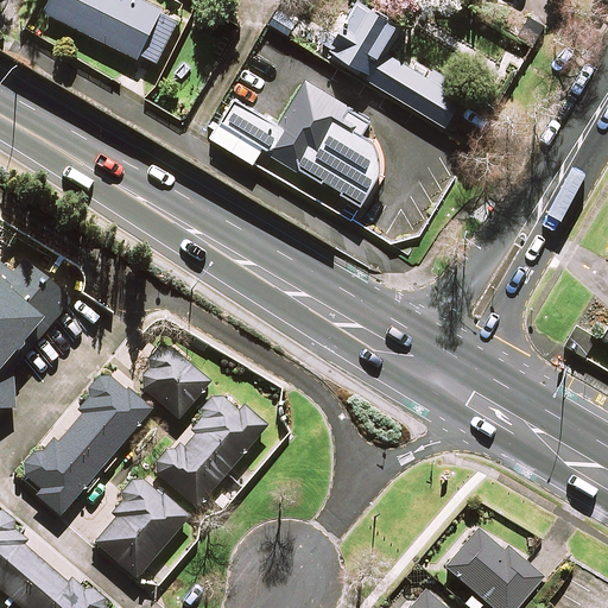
[(49,0),(43,12),(153,68),(178,18),(144,0),(49,0)]
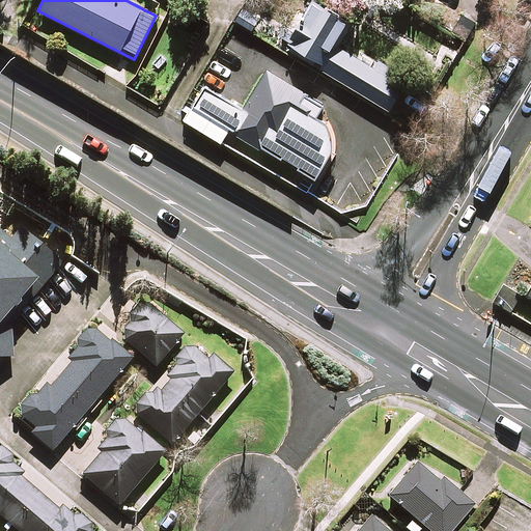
[(345,22),(309,0),(308,0),(280,47),(384,110),(396,90),(394,81),(332,44),(345,22)]
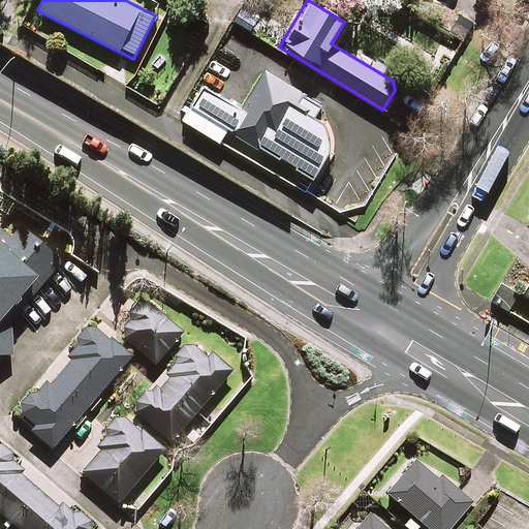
[(210,120),(229,131),(228,133),(314,180),(339,133),(311,119),(321,100),(262,68),(241,106),(201,85),(189,109),(195,112),(210,120)]
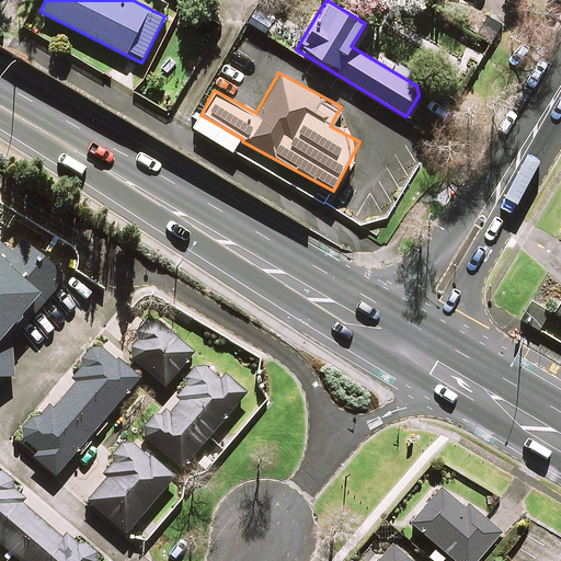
[(0,377),(12,377),(6,330),(33,297),(42,304),(63,279),(19,243),(8,256),(0,250),(0,377)]
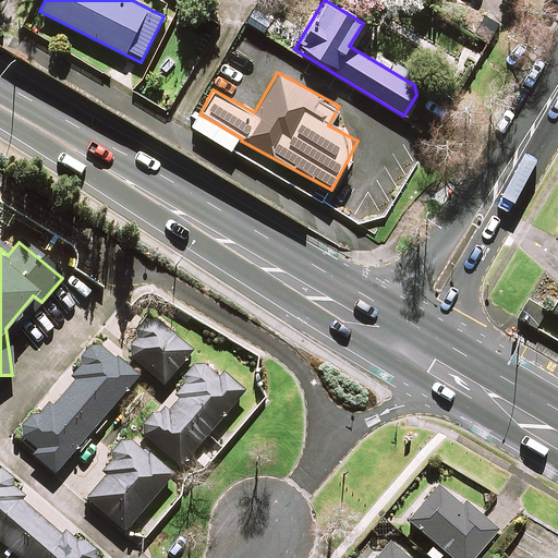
[(191,352),(153,318),(123,351),(162,385),(191,352)]
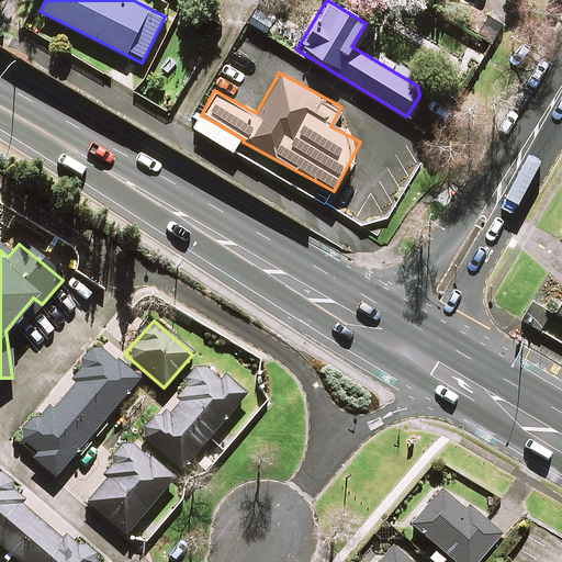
[(137,379),(98,345),(68,379),(75,384),(54,409),(47,405),(20,438),(37,452),(32,459),(54,478),(137,379)]
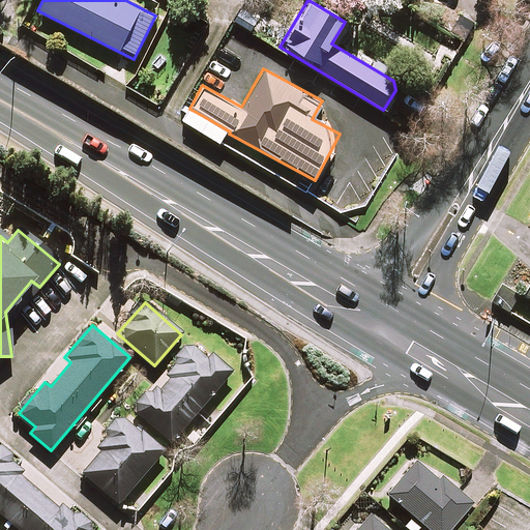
[(230,373),(193,341),(133,411),(170,442),(230,373)]
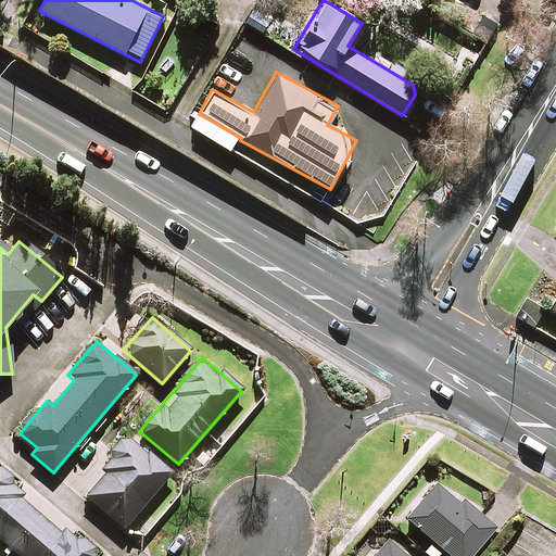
[(169,474),(125,436),(108,456),(115,463),(86,497),(124,529),(169,474)]
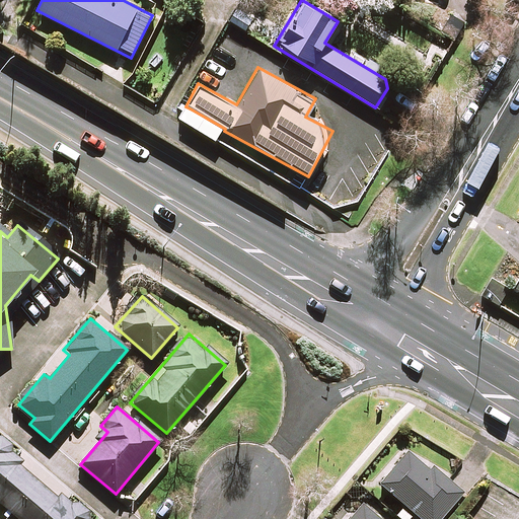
[(0,504),(16,518),(88,518),(89,517),(89,515),(89,513),(89,511),(88,509),(87,508),(85,506),(84,505),(82,504),(80,503),(78,503),(76,502),(74,503),(72,503),(61,494),(58,498),(19,465),(21,462),(11,454),(11,452),(11,449),(11,447),(10,445),(9,442),(7,441),(6,439),(4,437),(2,436),(0,435),(0,504)]
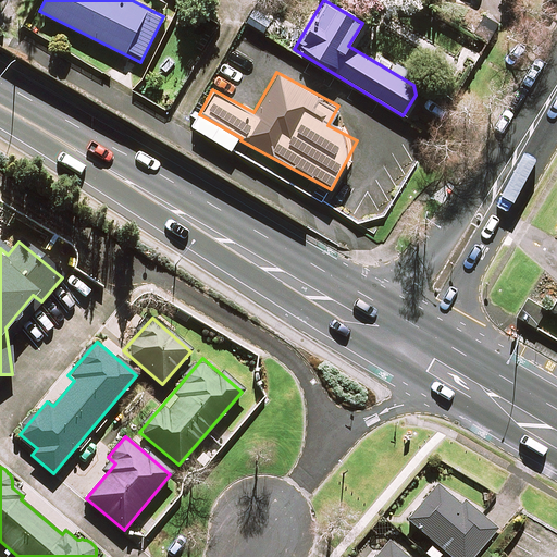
[(458,505),(435,484),(405,519),(448,556),(471,556),(495,530),(461,502),(458,505)]
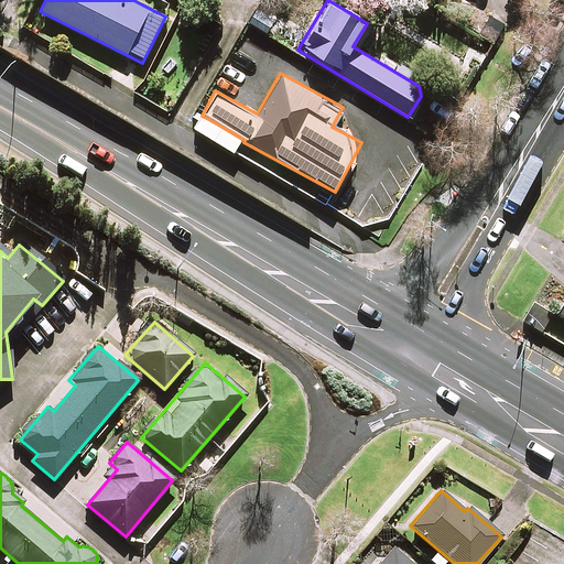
[(409,563),(393,550),(380,563),(409,563)]
